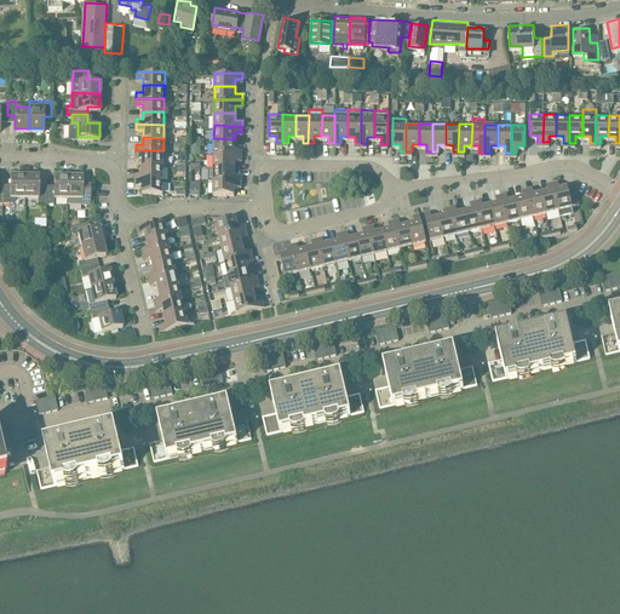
[(213,138),(213,151),(241,151),(241,147),(235,147),(235,139),(213,138)]
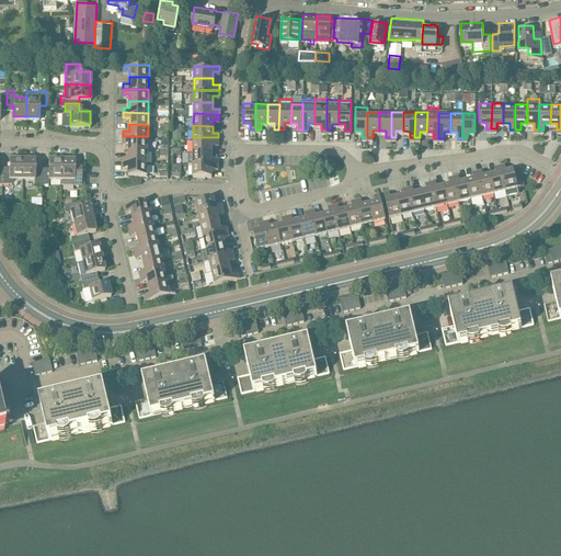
[(128,148),(148,148),(148,136),(123,136),(123,142),(129,142),(128,148)]
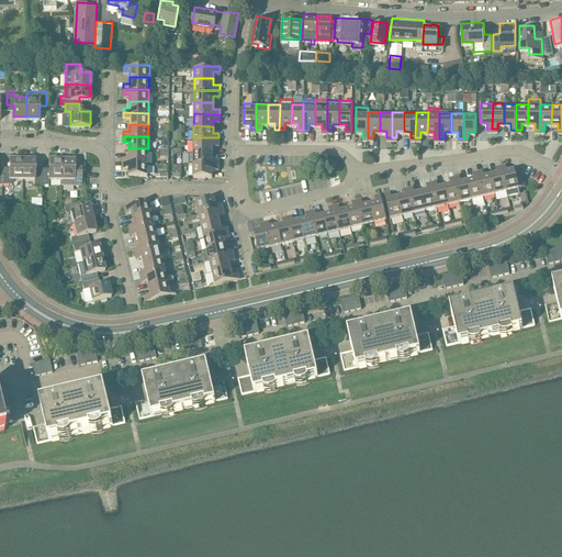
[(193,137),(193,149),(212,149),(212,143),(218,143),(218,137),(193,137)]
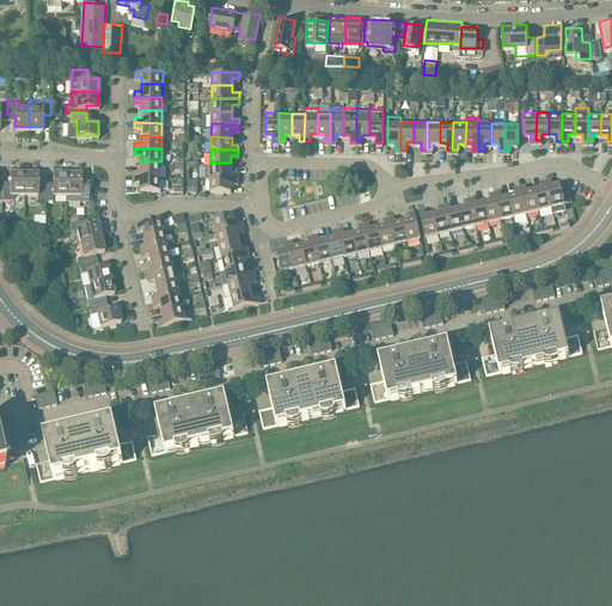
[(133,175),(161,175),(161,161),(140,161),(140,169),(134,169),(133,175)]
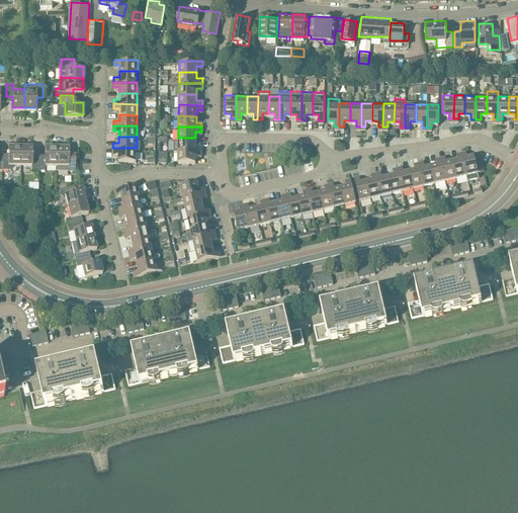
[(178,138),(178,149),(201,149),(201,144),(195,144),(195,138),(178,138)]
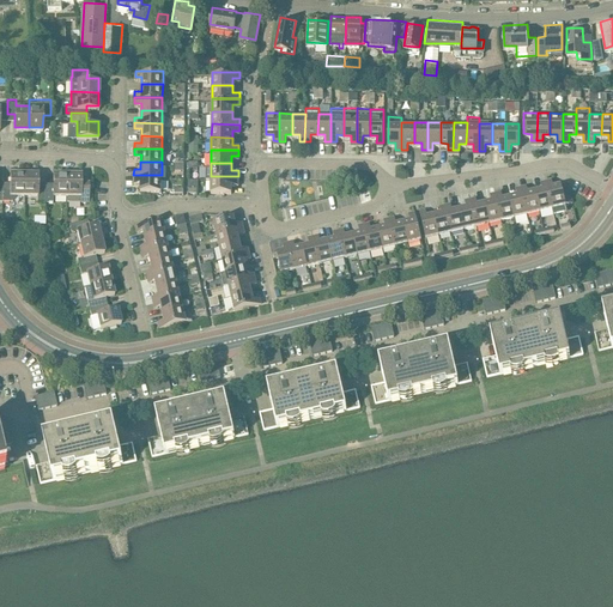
[(16,192),(24,192),(24,170),(10,170),(10,182),(2,182),(2,198),(12,198),(16,194),(16,192)]
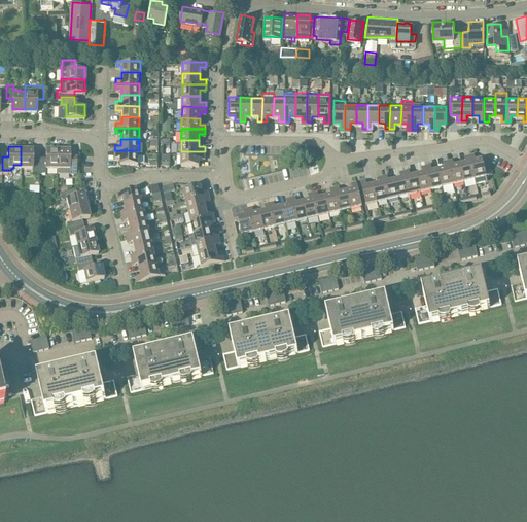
[(32,170),(39,170),(39,157),(33,157),(33,146),(21,146),(21,165),(32,165),(32,170)]
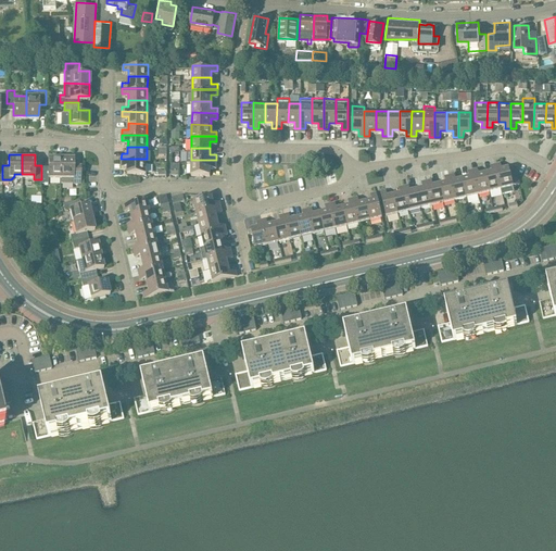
[(48,174),(61,175),(61,155),(48,155),(48,165),(41,165),(41,179),(48,179),(48,174)]
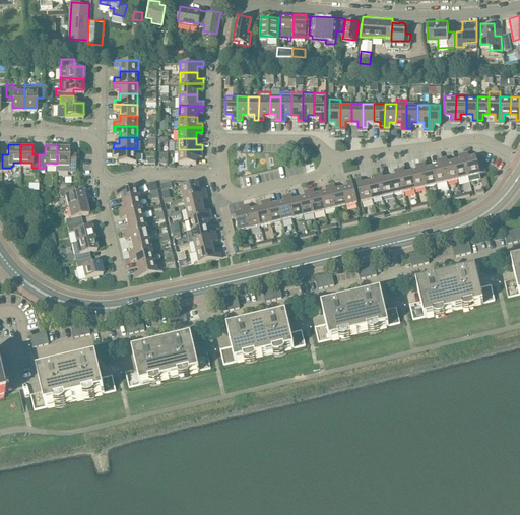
[(68,169),(75,169),(75,155),(69,155),(69,145),(57,145),(57,164),(68,164),(68,169)]
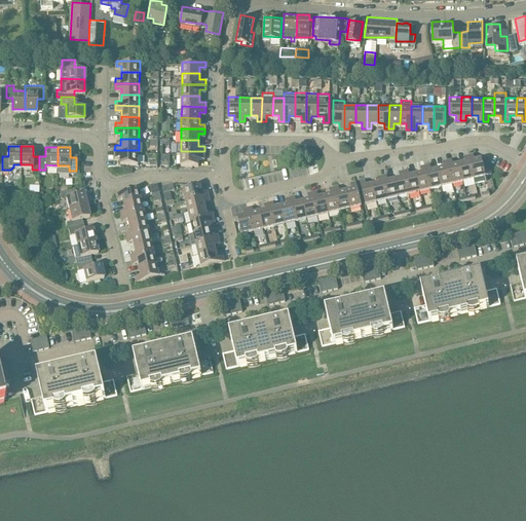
[(120,161),(138,161),(139,150),(114,150),(114,154),(120,155),(120,161)]
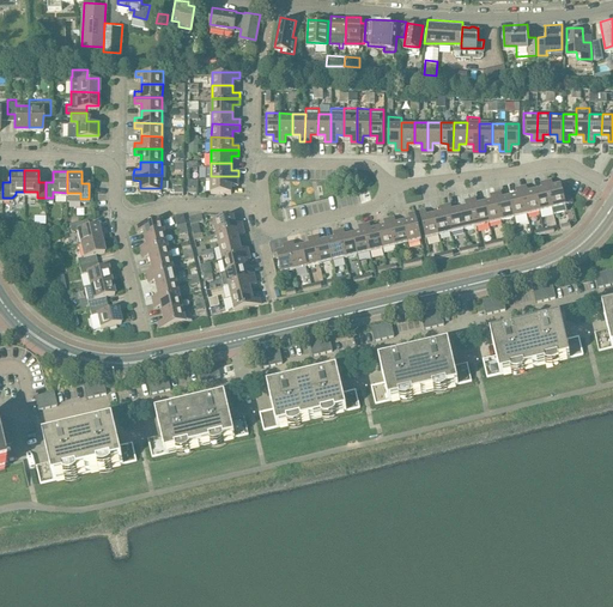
[(211,189),(231,189),(231,182),(238,182),(238,176),(211,176),(211,189)]
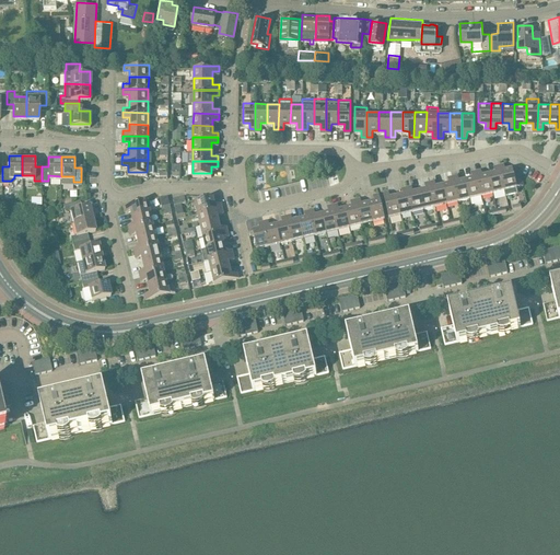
[(499,162),(504,187),(505,192),(517,189),(516,184),(523,182),(518,164),(505,168),(504,161),(499,162)]
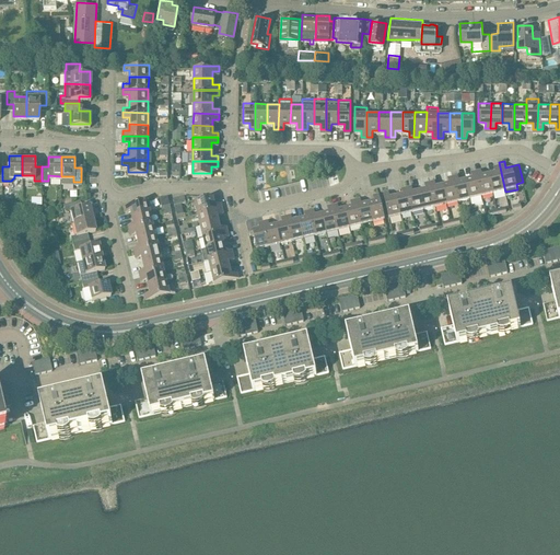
[(489,171),(493,189),(504,187),(499,162),(493,163),(496,170),(489,171)]
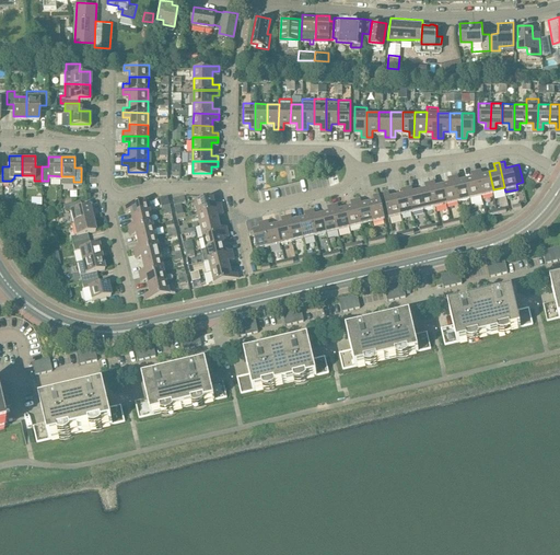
[(476,168),(481,193),(493,189),(489,171),(482,173),(481,166),(476,168)]
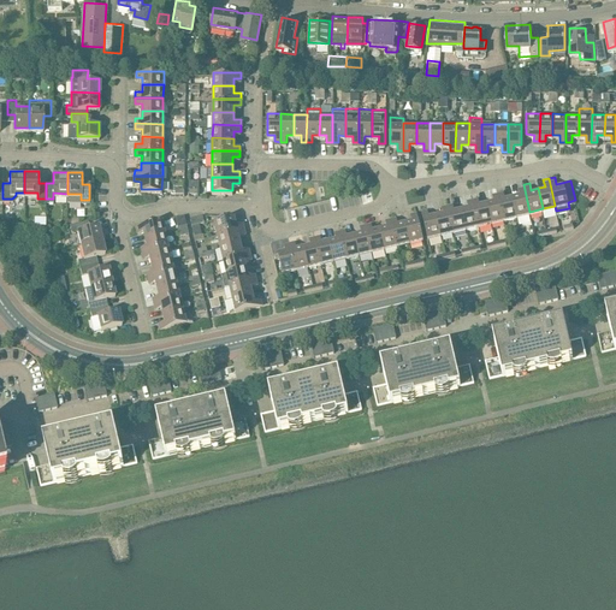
[(513,194),(517,214),(529,212),(523,184),(517,185),(520,193),(513,194)]
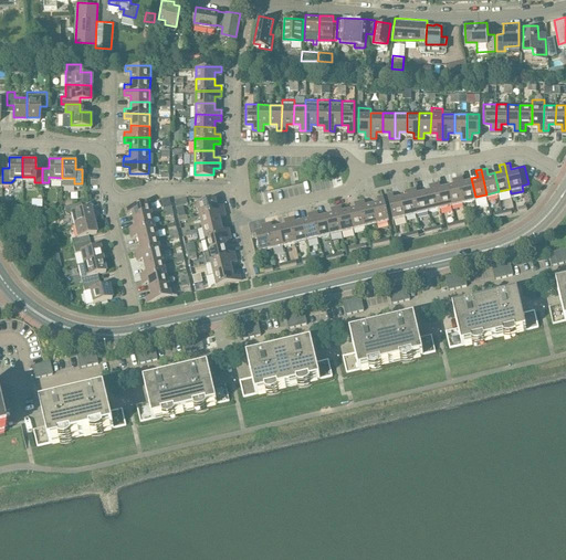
[(458,175),(463,200),(475,197),(471,178),(464,180),(462,173),(458,175)]
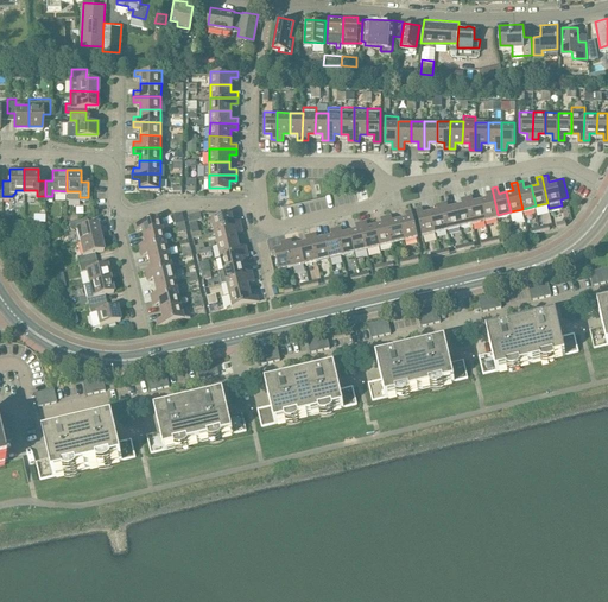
[(480,197),(485,217),(498,215),(492,188),(486,189),(487,196),(480,197)]
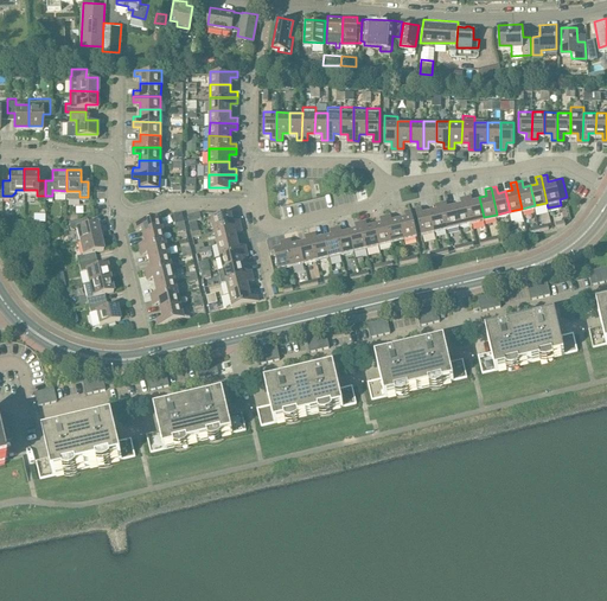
[(466,193),(472,221),(484,217),(479,197),(473,199),(471,192),(466,193)]
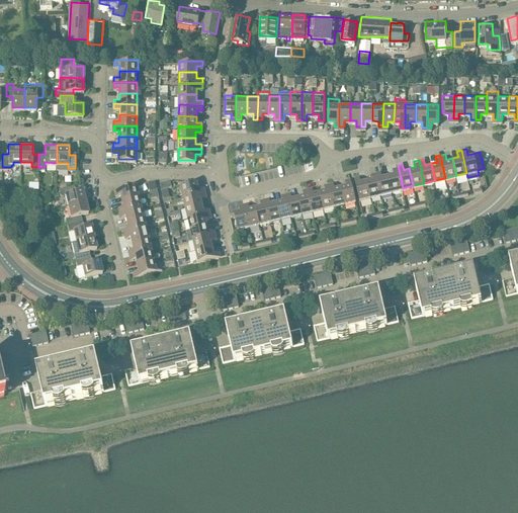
[(387,173),(392,190),(403,188),(398,165),(393,166),(394,172),(387,173)]
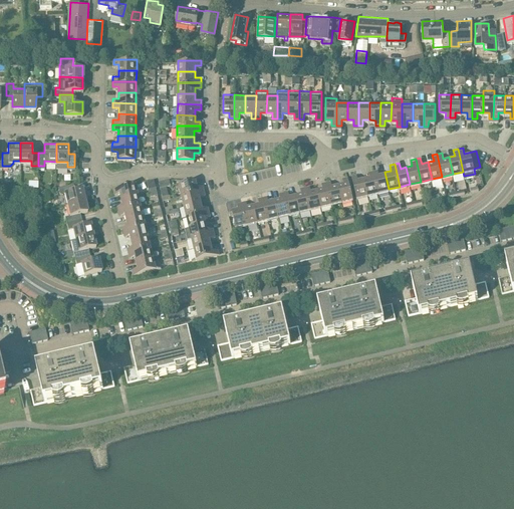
[(373,169),(378,192),(389,189),(384,172),(379,174),(377,168),(373,169)]
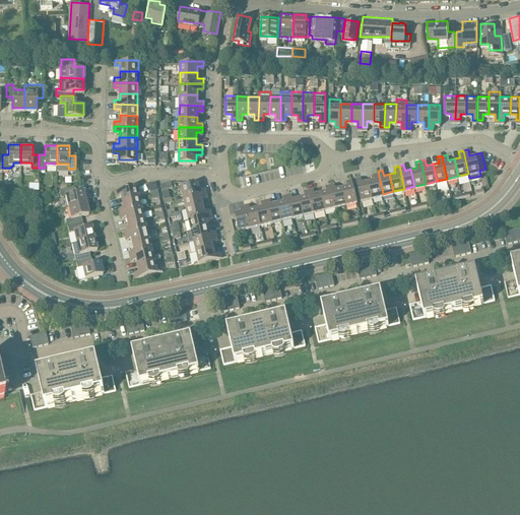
[(368,179),(372,196),(383,194),(378,171),(373,172),(374,178),(368,179)]
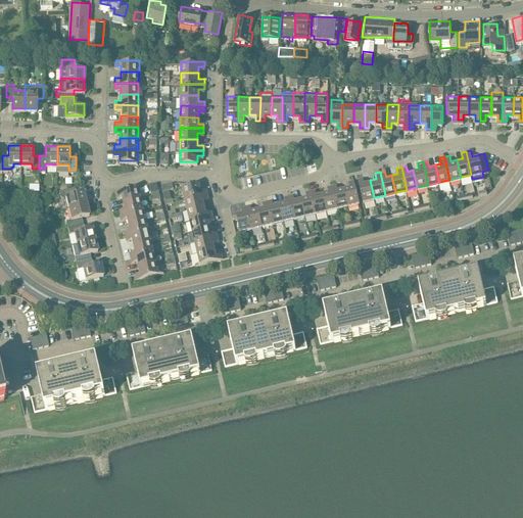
[(358,177),(364,200),(374,197),(370,180),(365,182),(363,176),(358,177)]
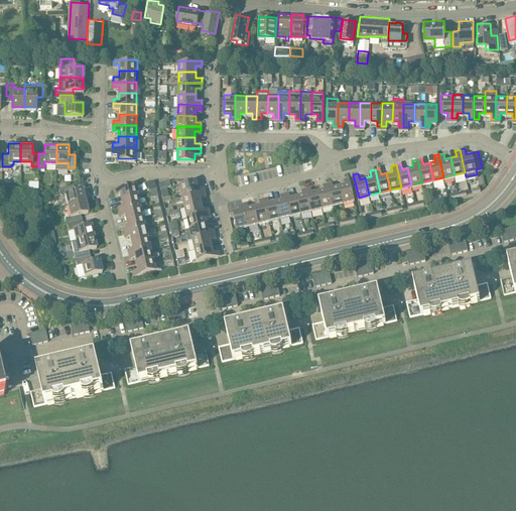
[(340,183),(344,201),(355,199),(349,175),(344,176),(345,182),(340,183)]
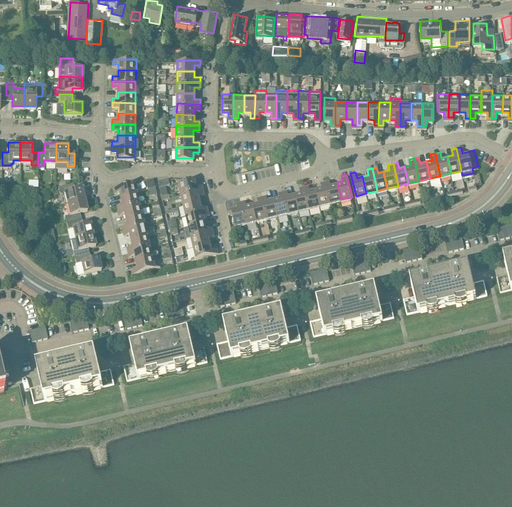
[(158,178),(159,184),(170,182),(169,176),(158,178)]
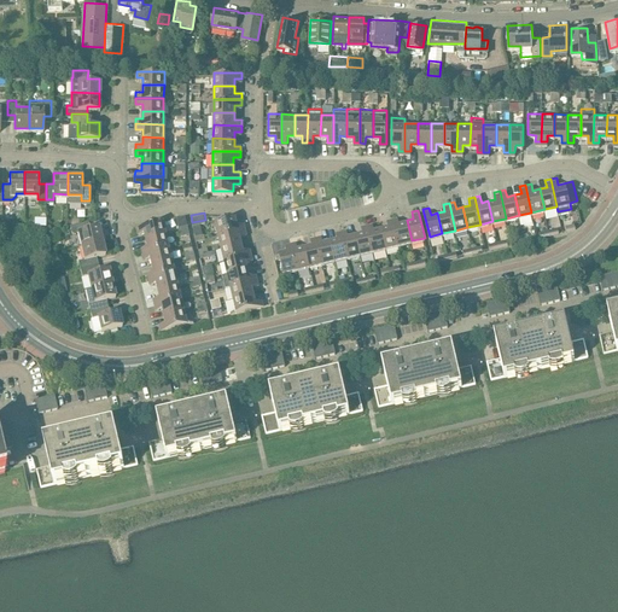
[(215,219),(219,232),(245,226),(244,220),(237,222),(235,214),(215,219)]
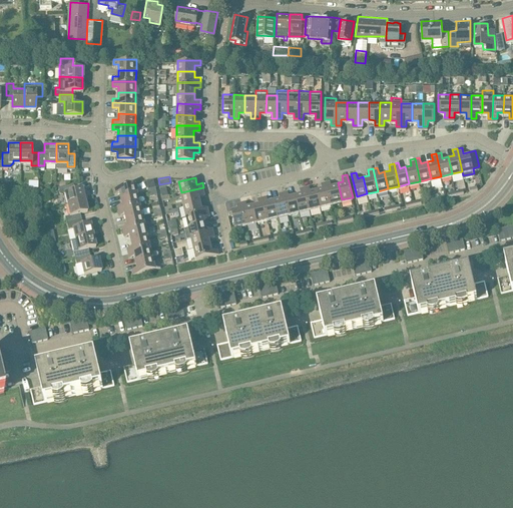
[(326,179),(331,202),(342,199),(338,182),(332,184),(330,178),(326,179)]
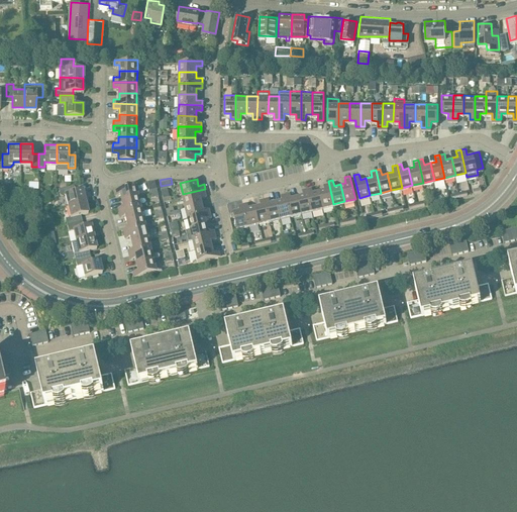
[(319,189),(323,206),(333,204),(328,181),(323,182),(324,188),(319,189)]
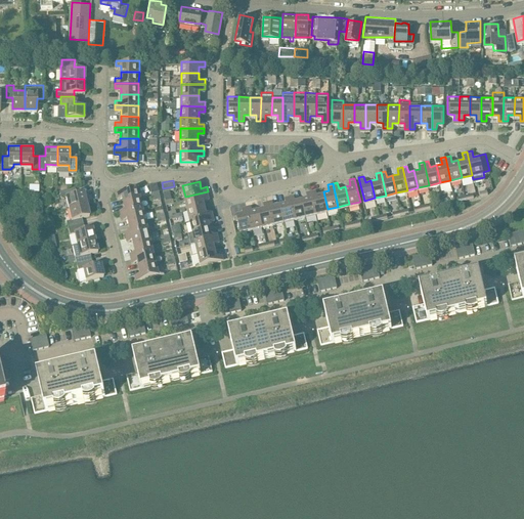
[(124,200),(141,196),(138,184),(116,190),(117,196),(123,195),(124,200)]
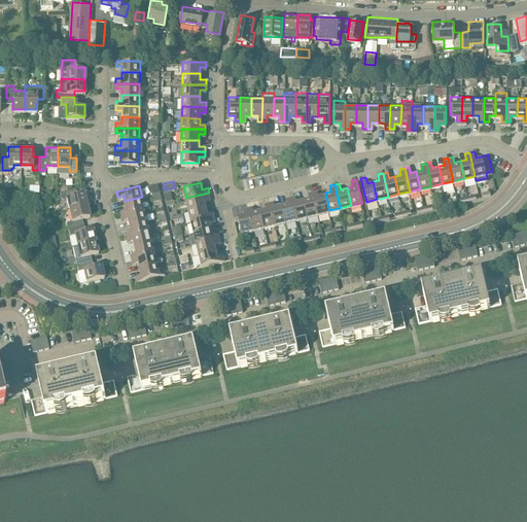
[(49,203),(51,210),(69,206),(86,202),(84,190),(74,193),(72,186),(60,189),(61,196),(66,195),(67,199),(49,203)]
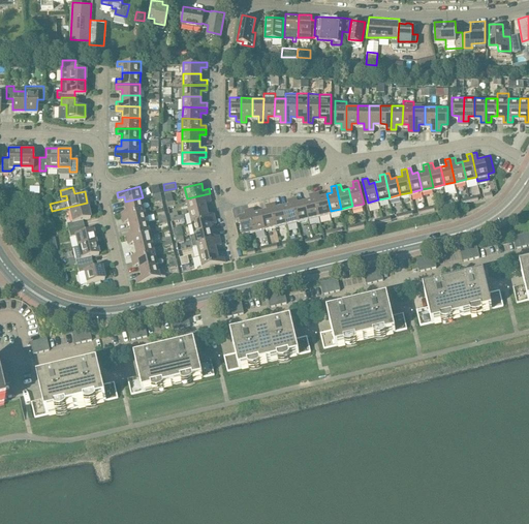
[(314,190),(319,214),(331,211),(327,193),(320,195),(318,189),(314,190)]
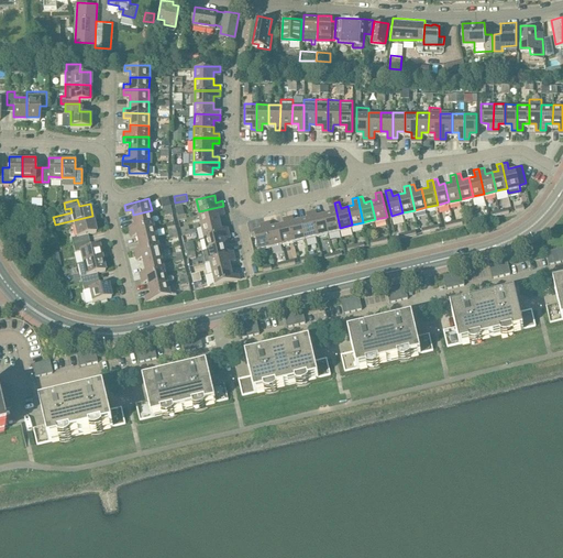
[(323,211),(328,230),(340,228),(334,203),(329,204),(330,210),(323,211)]
